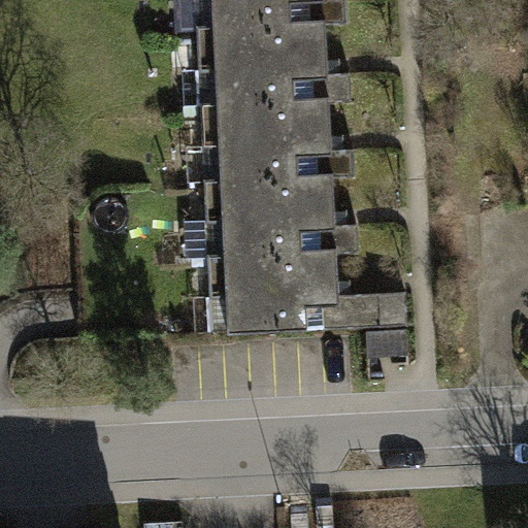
[(212,0),(215,25),(215,27),(327,22),(327,25),(349,24),(347,0),(212,0)]
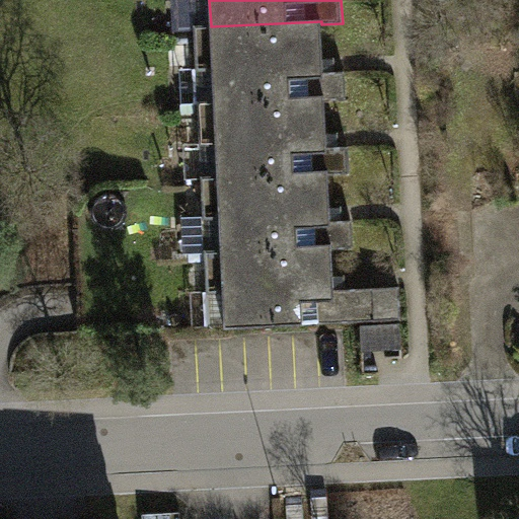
[(213,70),(214,100),(214,102),(324,97),(325,100),(347,99),(345,72),(336,72),(323,73),(321,24),(321,21),(211,26),(211,24),(195,24),(197,71),(213,70)]
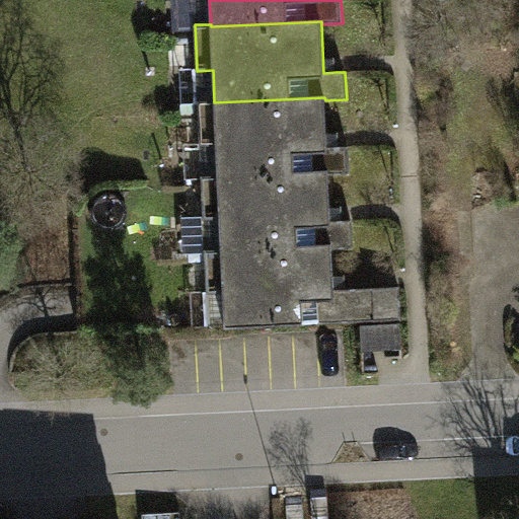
[(217,145),(218,175),(218,176),(329,172),(329,174),(350,173),(349,147),(336,147),(327,147),(325,100),(324,97),(214,102),(214,100),(199,101),(201,146),(217,145)]
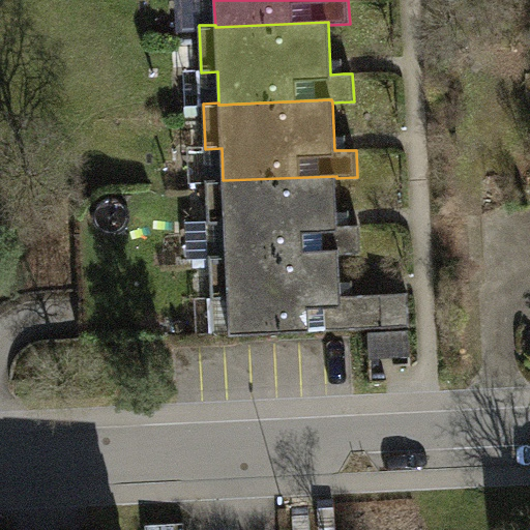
[(225,224),(226,255),(226,257),(340,253),(340,254),(361,253),(360,226),(346,226),(337,226),(336,178),(336,176),(223,180),(223,179),(206,179),(208,224),(225,224)]
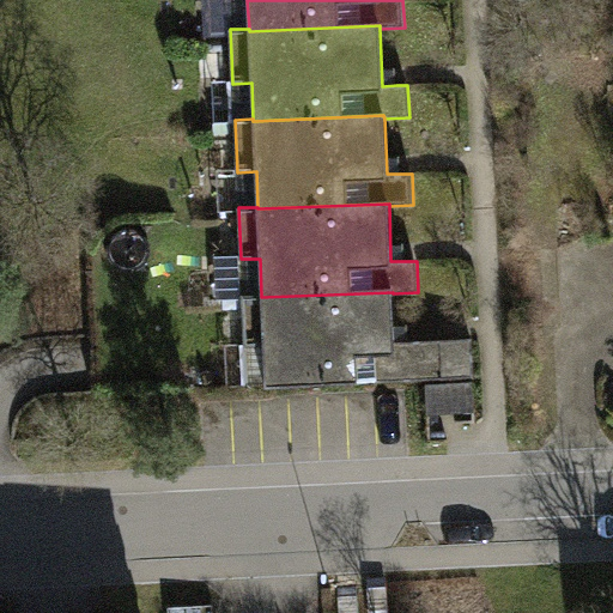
[(395,349),(393,293),(393,292),(261,297),(261,295),(243,296),(246,347),(265,346),(266,387),(474,378),(472,340),(413,343),(413,349),(405,349),(395,349)]
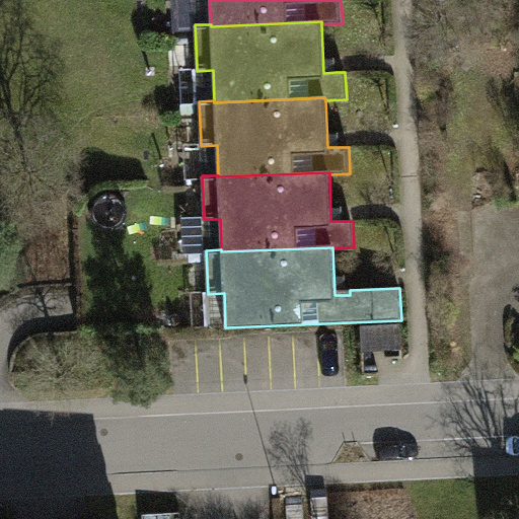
All buildings are outlined.
